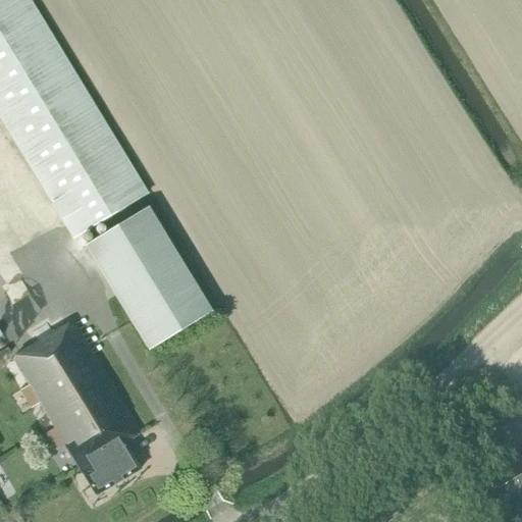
[(149,195),(30,0),(0,0),(0,119),(73,240),(149,195)]
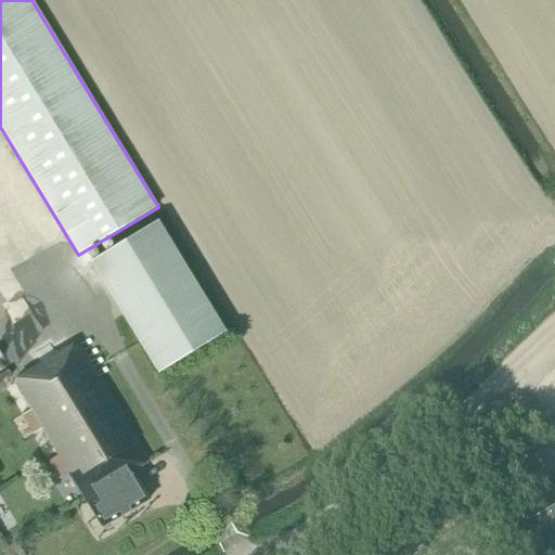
[(93,259),(162,371),(226,332),(157,220),(93,259)]
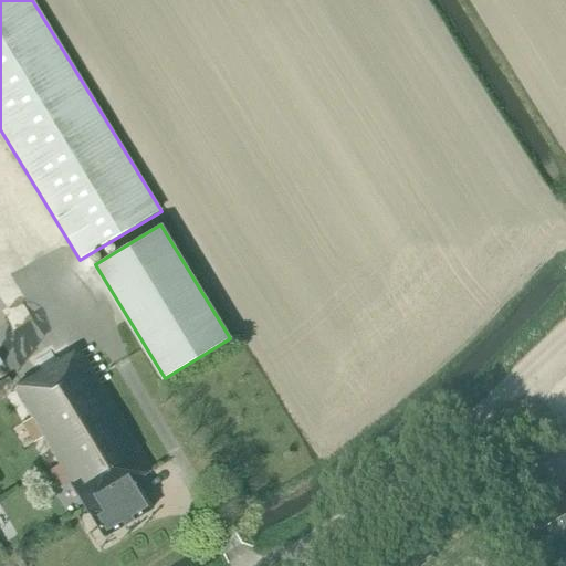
[(150,471),(77,349),(13,389),(103,538),(152,510),(135,481),(150,471)]
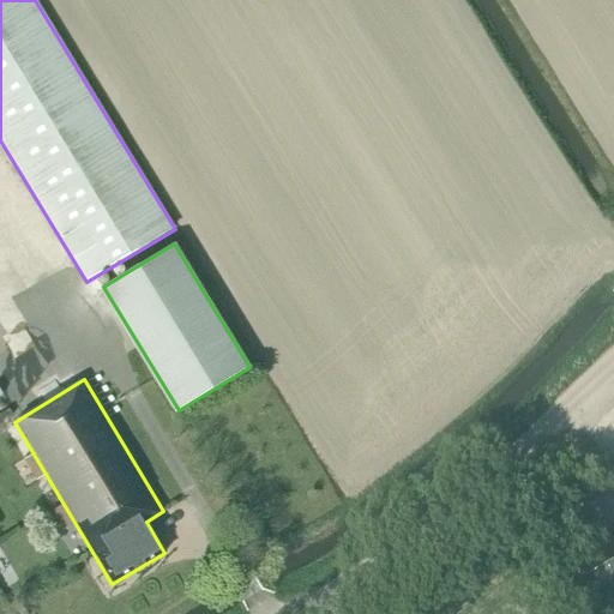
[(613,560),(613,531),(572,557),(585,577),(613,560)]
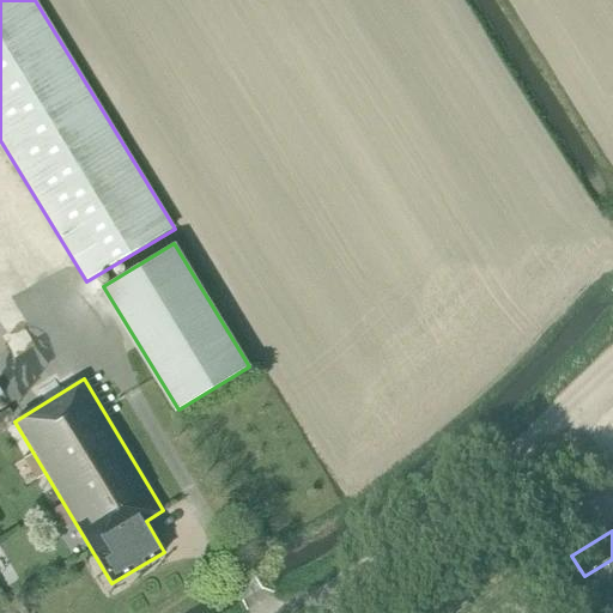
[(612,612),(612,559),(584,576),(570,586),(586,612),(612,612)]
